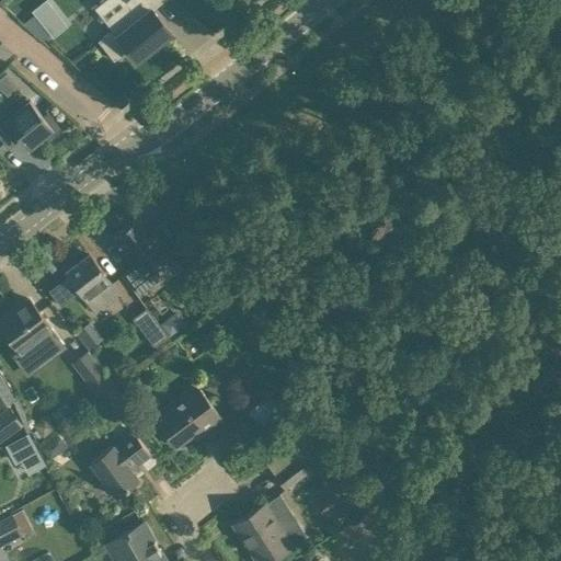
[(46,0),(33,10),(41,21),(54,11),(46,0)]
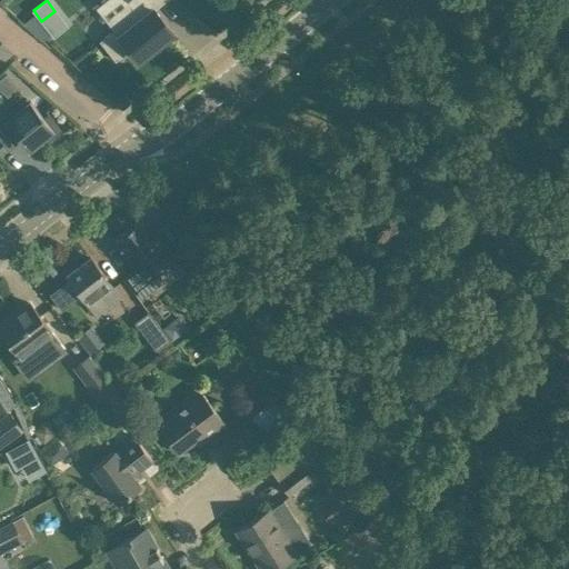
[(113,29),(99,40),(116,60),(129,49),(138,60),(173,32),(151,5),(155,0),(123,0),(127,5),(107,21),(113,29)]
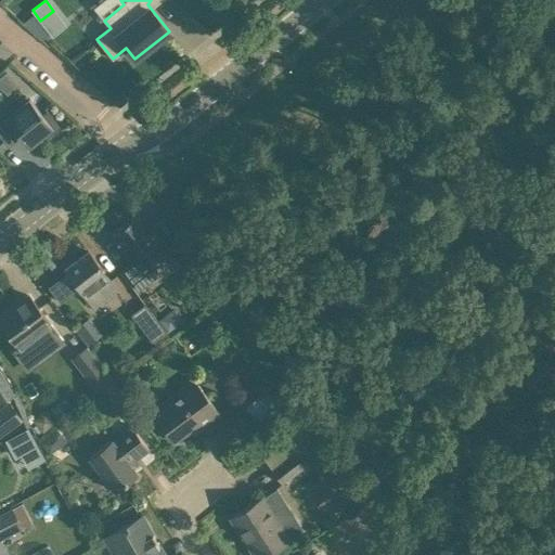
[(7,72),(0,76),(0,88),(8,94),(18,87),(7,72)]
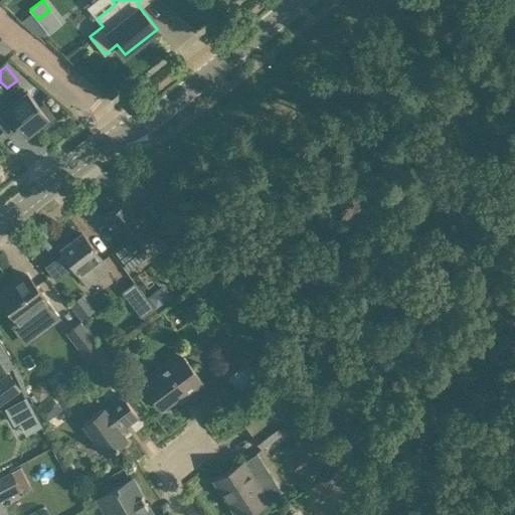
[(24,90),(0,108),(0,124),(7,134),(18,126),(25,135),(37,125),(41,129),(55,118),(43,104),(39,107),(27,92),(26,93),(24,90)]
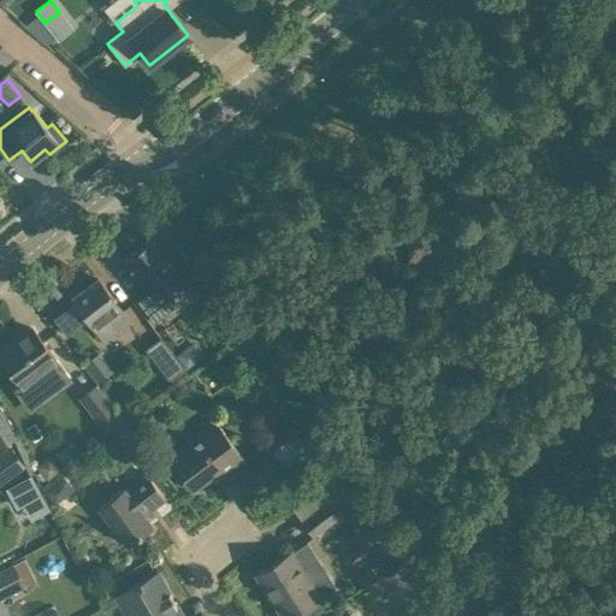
[(154,236),(124,259),(148,290),(136,300),(154,321),(175,306),(164,291),(184,274),(154,236)]
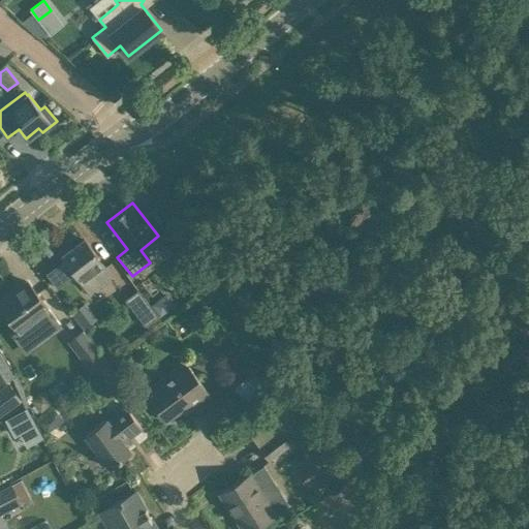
[(64,259),(45,273),(57,287),(74,274),(89,292),(112,275),(84,239),(62,256),(64,259)]
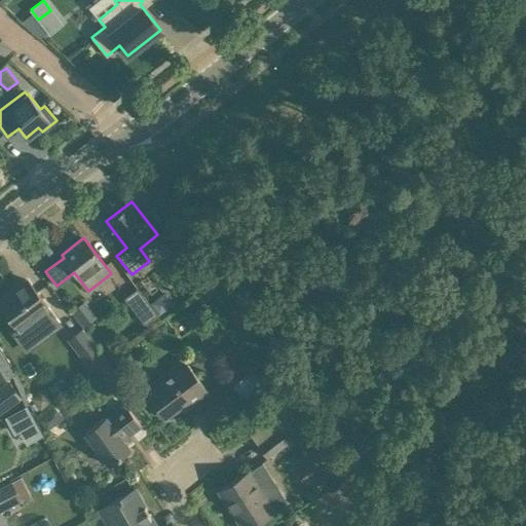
[(28,279),(0,300),(0,304),(17,328),(20,330),(14,334),(25,347),(59,322),(28,279)]
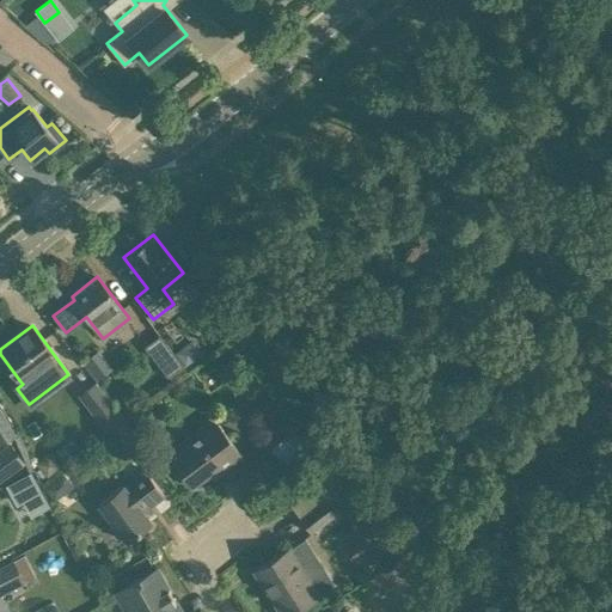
[(187,369),(159,335),(145,347),(172,381),(187,369)]
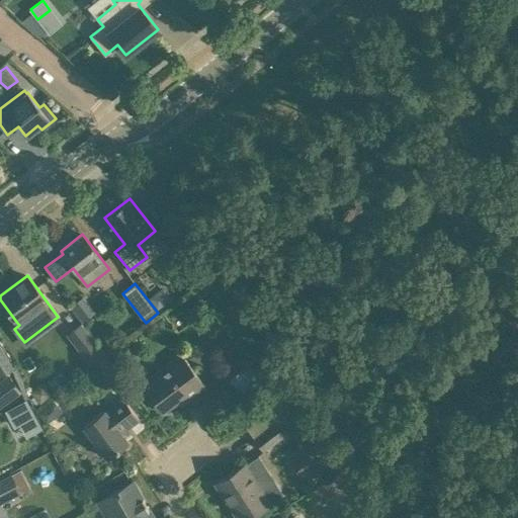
[(160,290),(150,297),(158,309),(171,297),(166,290),(160,290)]
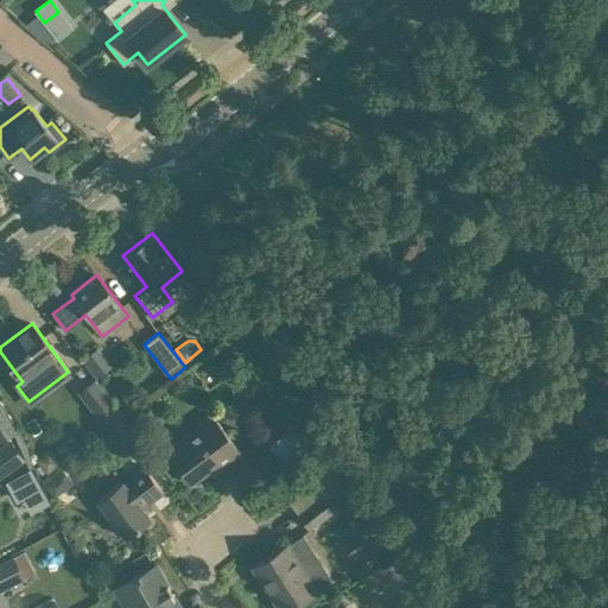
[(81,392),(108,428),(125,416),(96,379),(81,392)]
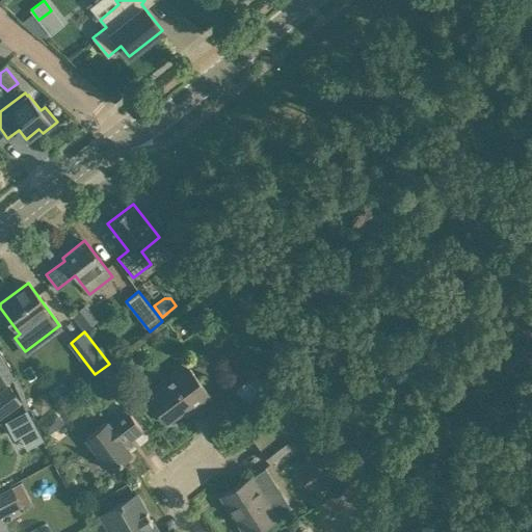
[(0,386),(15,377),(0,354),(0,386)]
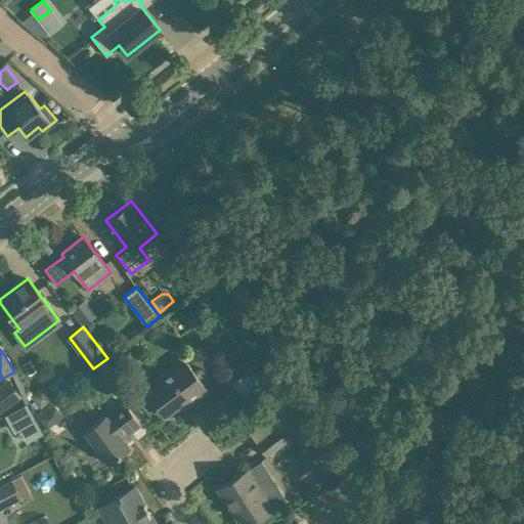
[(153,398),(165,415),(186,398),(189,402),(207,390),(194,374),(184,358),(144,388),(153,398)]
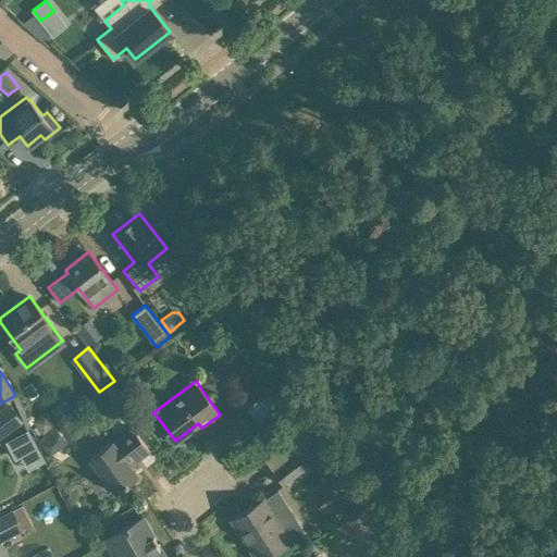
[(246,406),(252,415),(274,399),(268,390),(246,406)]
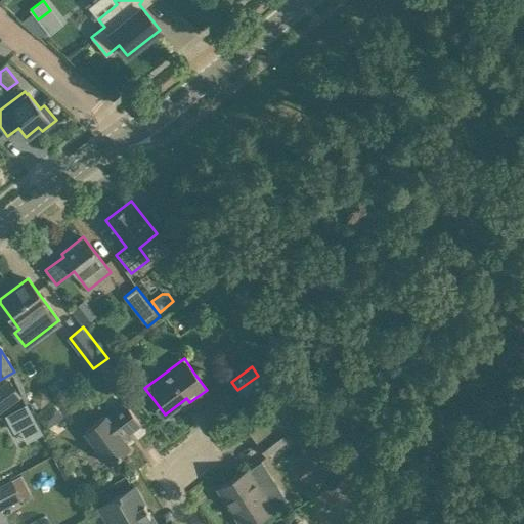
[(258,376),(237,390),(244,399),(264,384),(258,376)]
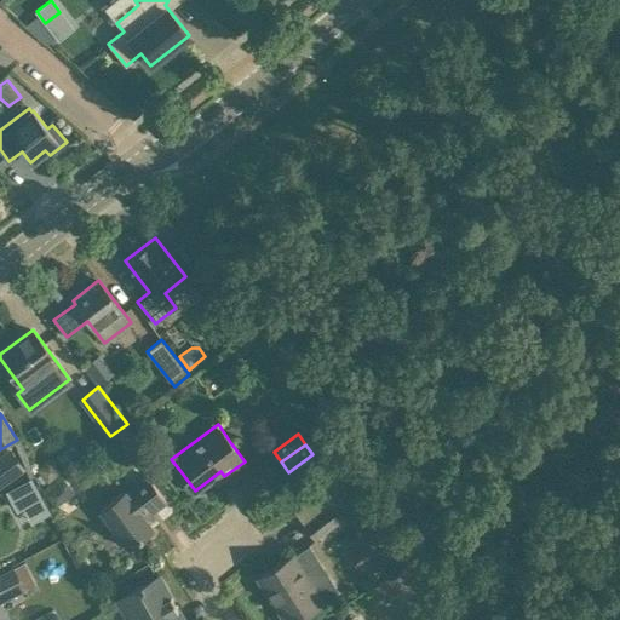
[(10,448),(0,454),(0,487),(26,470),(10,448)]
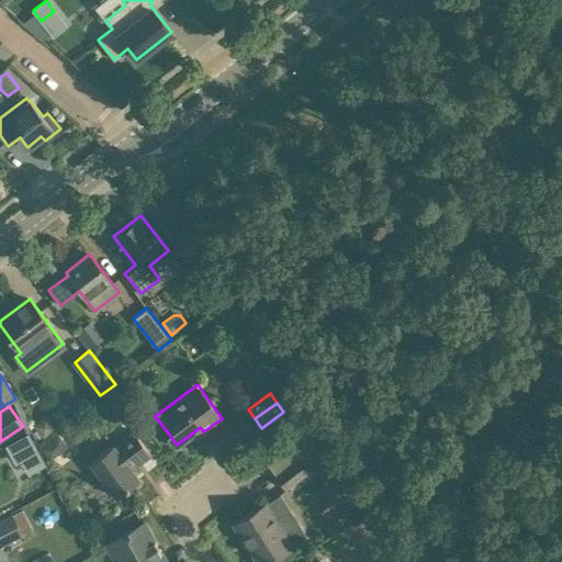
[(35,419),(45,433),(57,423),(46,409),(35,419)]
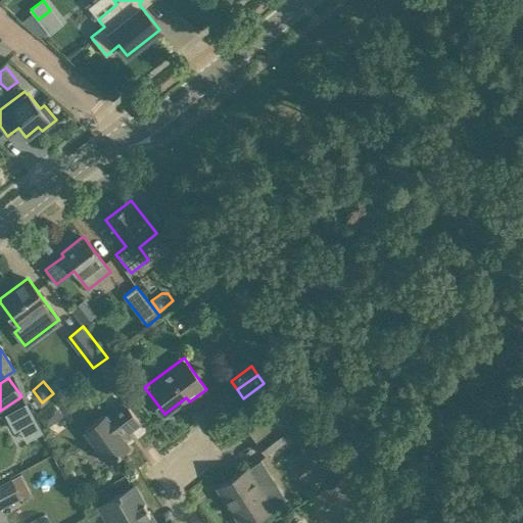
[(122,436),(140,423),(124,400),(105,415),(104,413),(83,429),(108,463),(130,446),(122,436)]
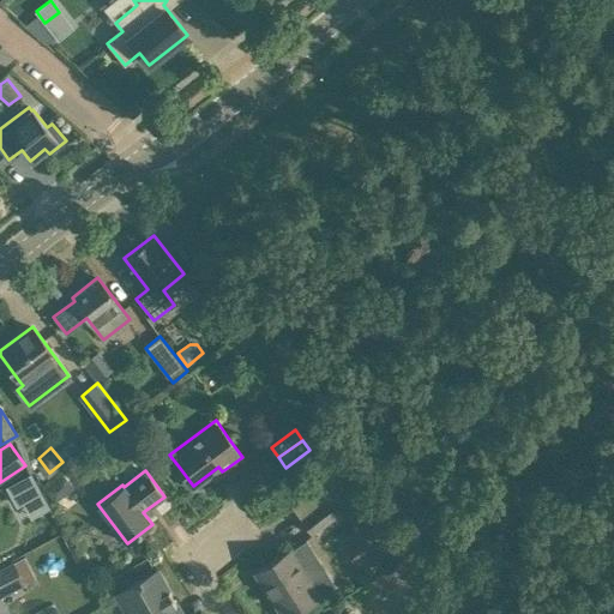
[(31,474),(7,486),(18,505),(23,503),(41,492),(31,474)]
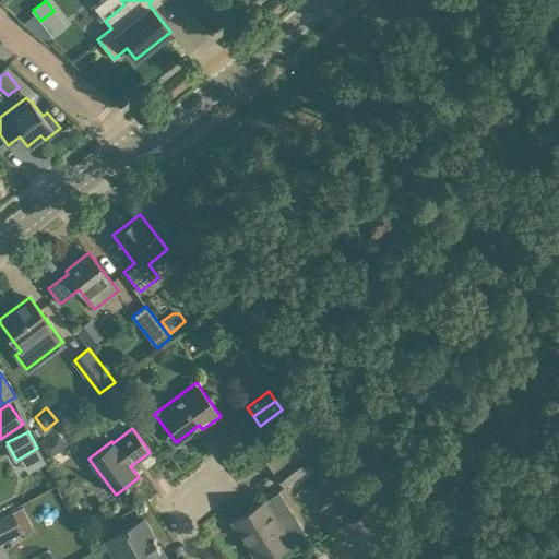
[(63,439),(57,432),(39,445),(49,458),(62,448),(63,439)]
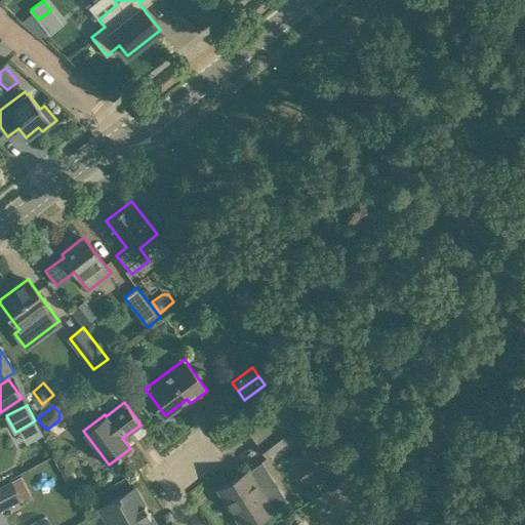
[(276,429),(256,444),(267,456),(286,442),(276,429)]
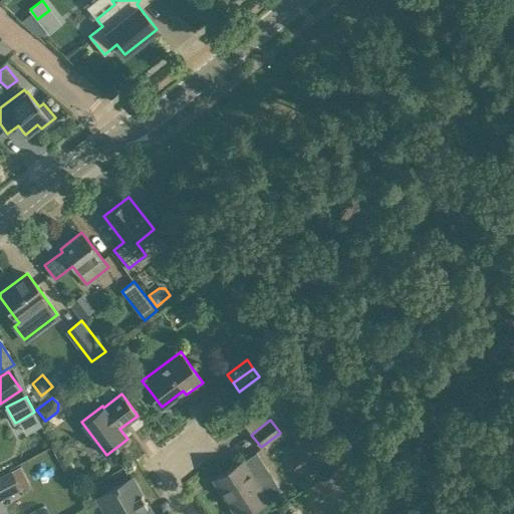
[(243,461),(214,479),(236,513),(243,513),(267,499),(251,474),(264,466),(256,452),(243,461)]
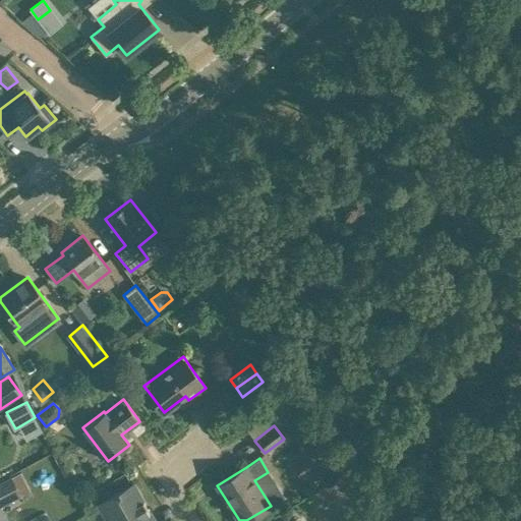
[(0,482),(0,506),(21,496),(11,477),(0,482)]
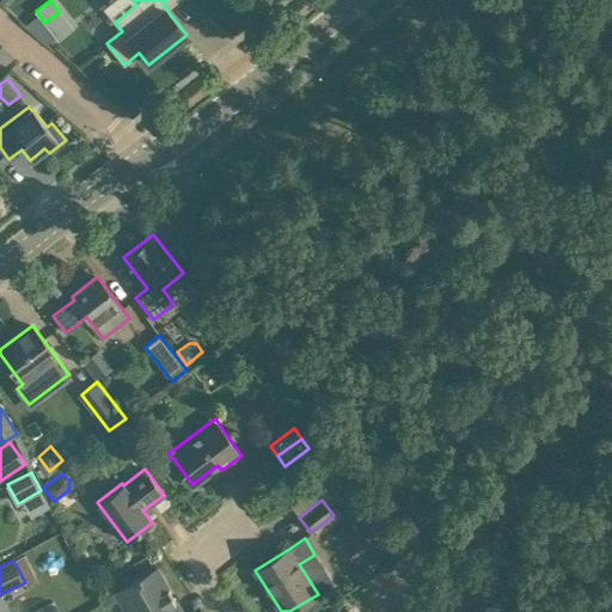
[(116,592),(127,611),(181,611),(157,568),(116,592)]
